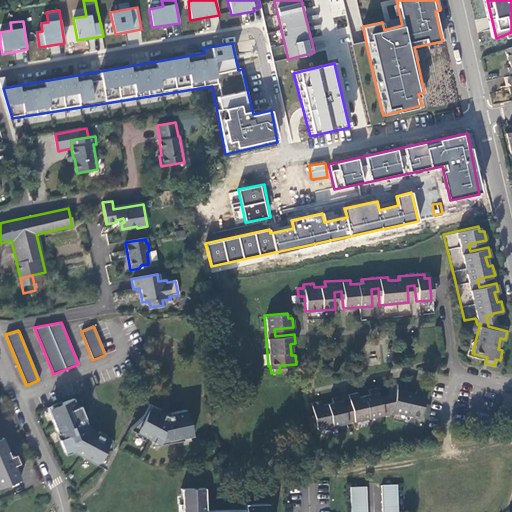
[(313,417),(307,419),(309,426),(314,425),(315,429),(379,414),(380,415),(388,413),(391,410),(418,416),(419,413),(425,415),(427,407),(421,405),(422,401),(425,389),(414,387),(413,391),(404,389),(405,384),(394,382),(394,383),(392,394),(390,401),(380,403),(378,396),(376,386),(366,388),(367,392),(356,395),(355,391),(346,393),(350,410),(343,412),(338,394),(329,396),(330,401),(320,403),(319,399),(309,401),(312,413),(313,417)]
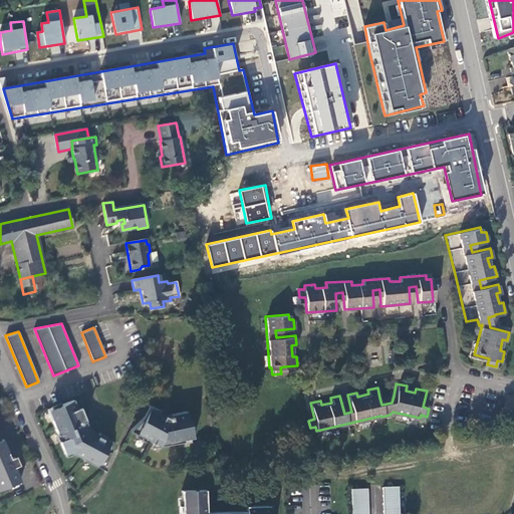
[(505,413),(509,394),(506,393),(501,412),(505,413)]
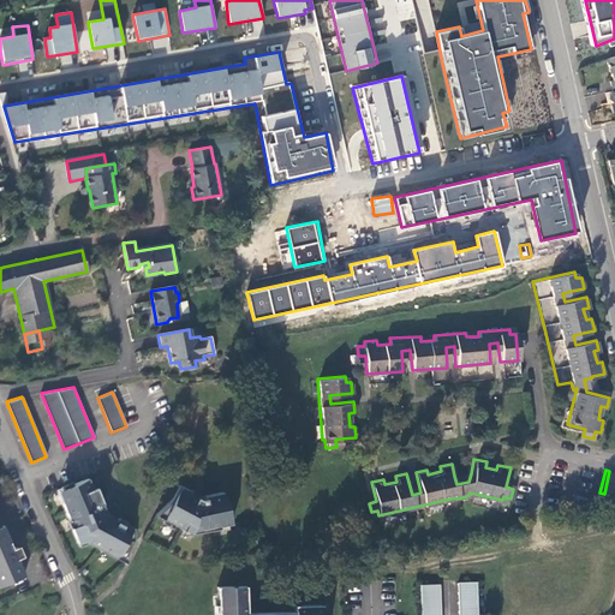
[(602,502),(613,505),(614,495),(614,472),(609,471),(604,494),(602,502)]
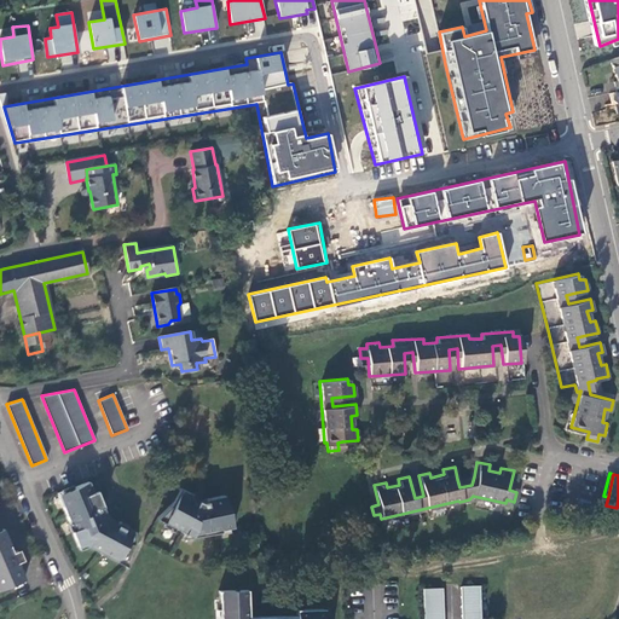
[(68,524),(71,527),(76,533),(79,537),(82,541),(88,545),(91,548),(98,553),(100,555),(105,557),(111,560),(116,562),(119,559),(126,559),(127,544),(134,544),(134,533),(105,518),(99,503),(98,499),(94,499),(87,481),(71,487),(71,489),(71,490),(57,496),(68,524)]
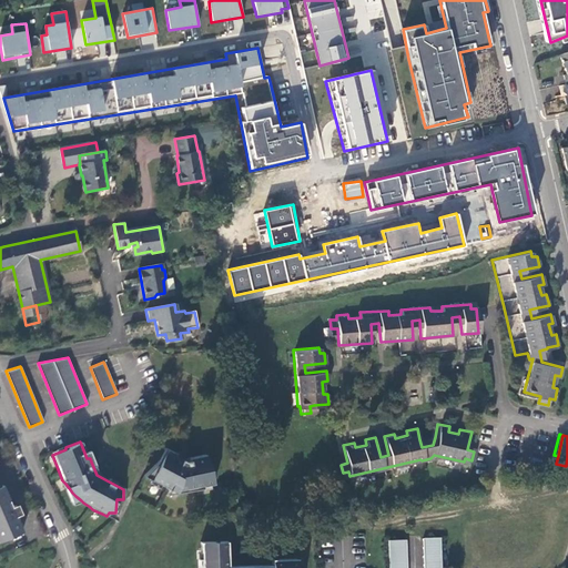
[(160,460),(142,476),(175,493),(195,489),(195,487),(213,484),(205,455),(189,458),(189,460),(184,462),(164,450),(160,460)]
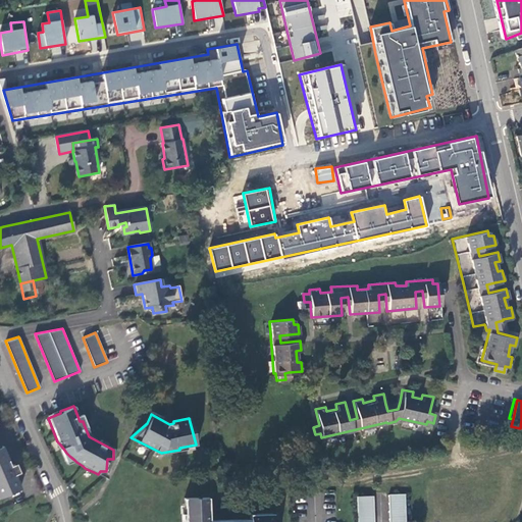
[(0,497),(20,488),(15,475),(14,473),(6,476),(4,471),(7,469),(6,468),(4,463),(8,461),(2,446),(0,447),(0,446),(0,497)]
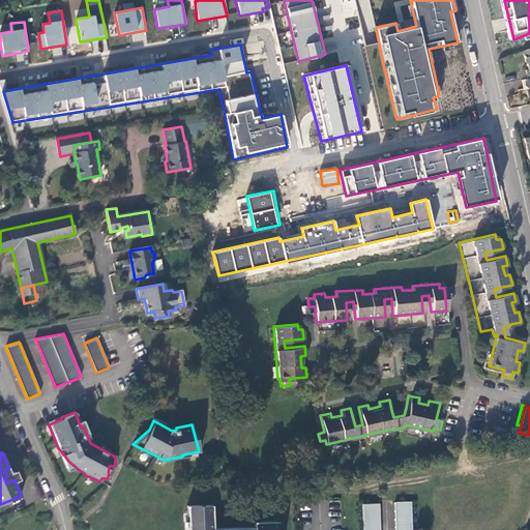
[(15,472),(6,475),(7,476),(4,478),(6,483),(15,480),(16,482),(19,480),(15,472)]
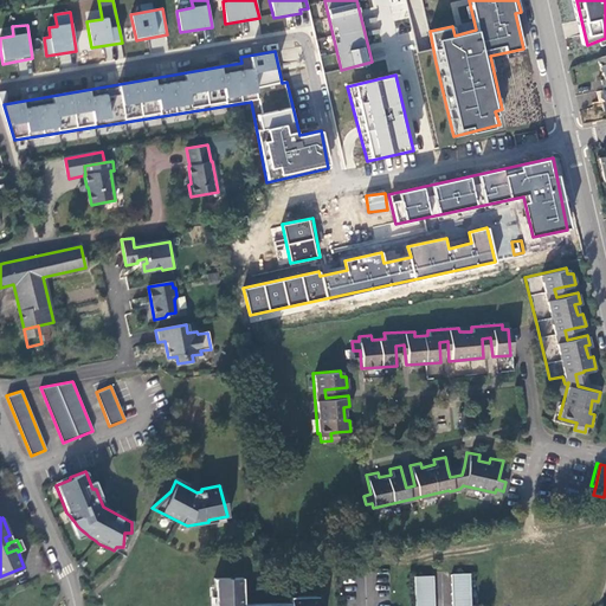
[(214,575),(214,593),(212,593),(212,605),(317,605),(317,593),(290,594),(290,600),(243,600),(243,574),(214,575)]
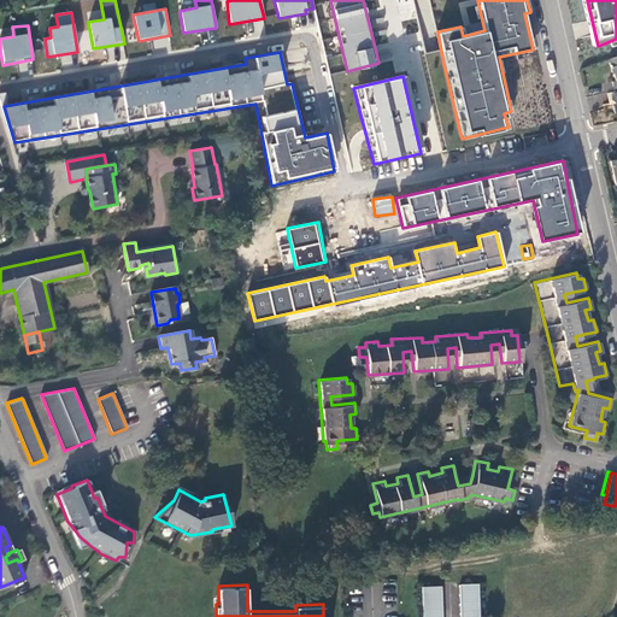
[(479,616),(479,585),(459,585),(459,616),(479,616)]
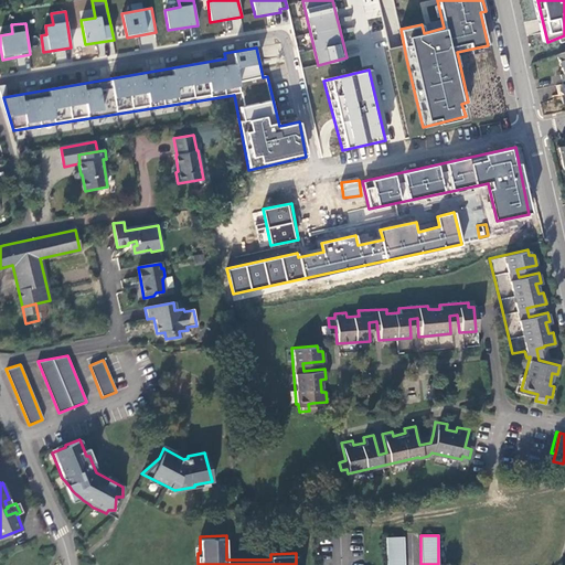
[(386,536),(386,564),(404,564),(404,536),(386,536)]
